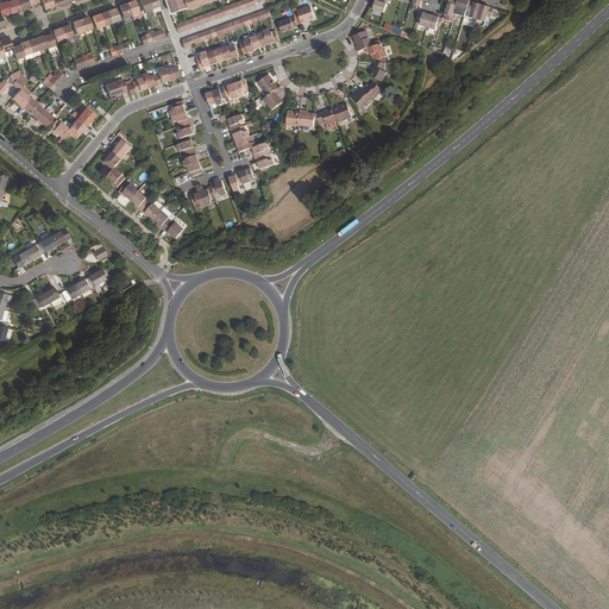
[(16,0),(14,0),(7,2),(11,13),(11,14),(20,11),(16,0)]
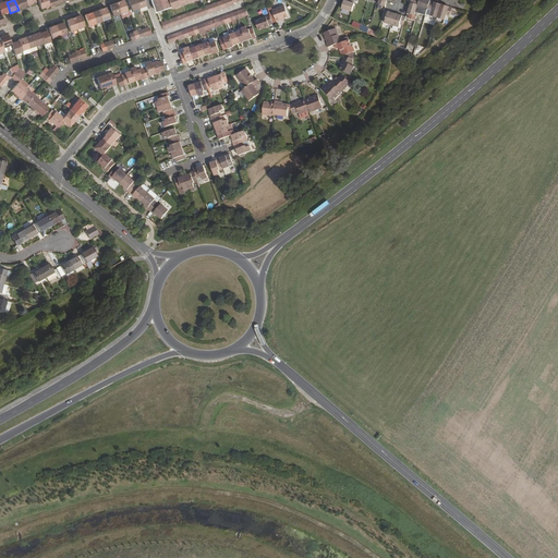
[(24,0),(14,0),(19,10),(27,7),(27,5),(24,0)]
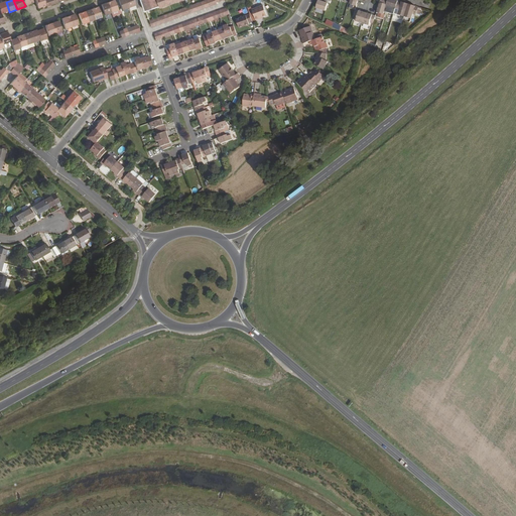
[(34,0),(38,8),(46,6),(43,0),(34,0)]
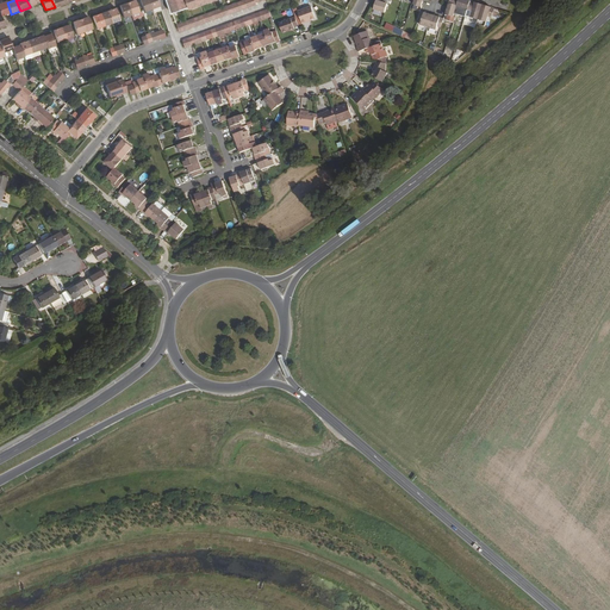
[(135,0),(128,2),(132,16),(141,12),(136,1),(135,0)]
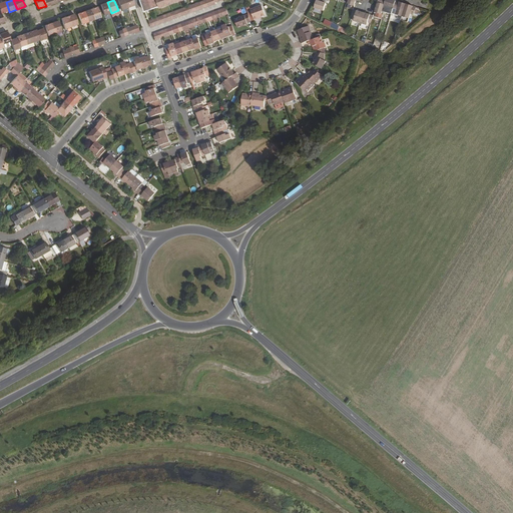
[(124,0),(117,0),(121,10),(128,8),(124,0)]
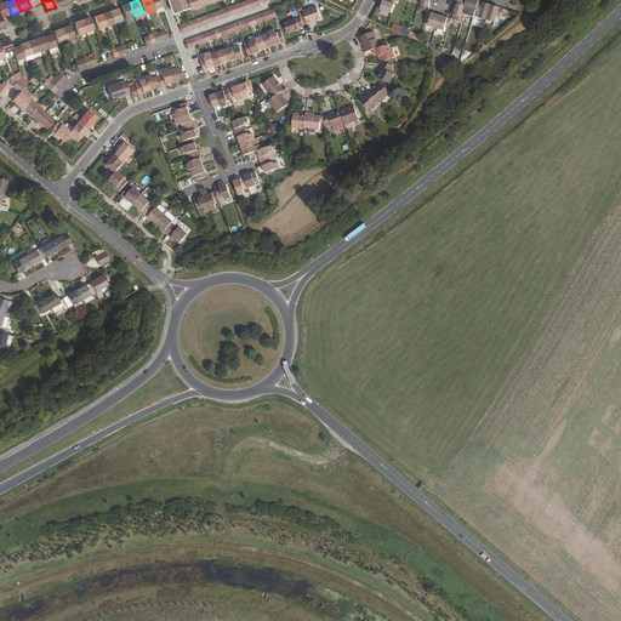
[(170,0),(176,13),(194,7),(194,10),(220,0),(170,0)]
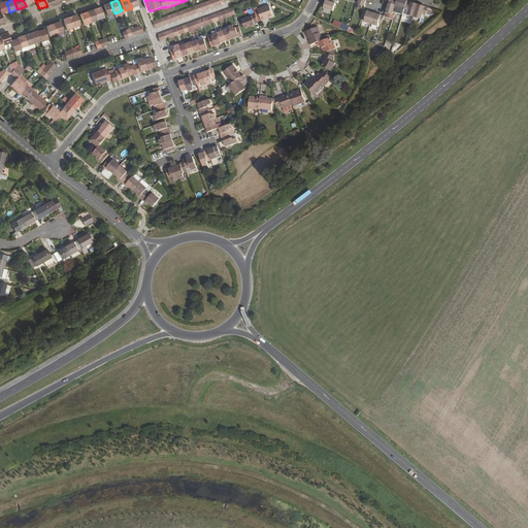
[(210,0),(153,21),(156,28),(222,3),(222,2),(229,0),(210,0)]
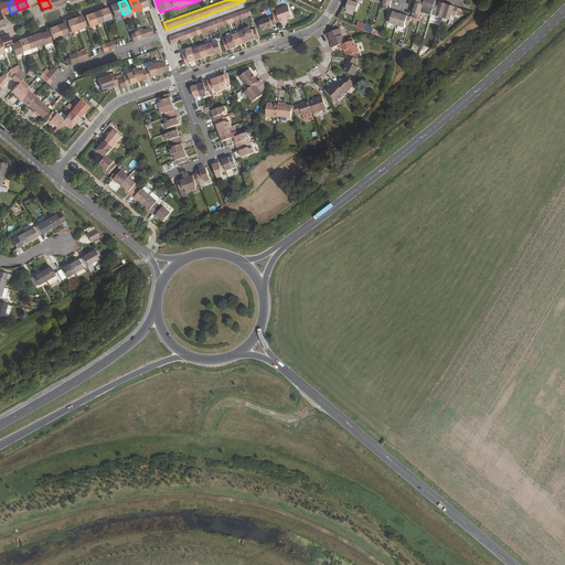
[(360,0),(353,0),(353,2),(349,0),(345,9),(356,12),(360,0)]
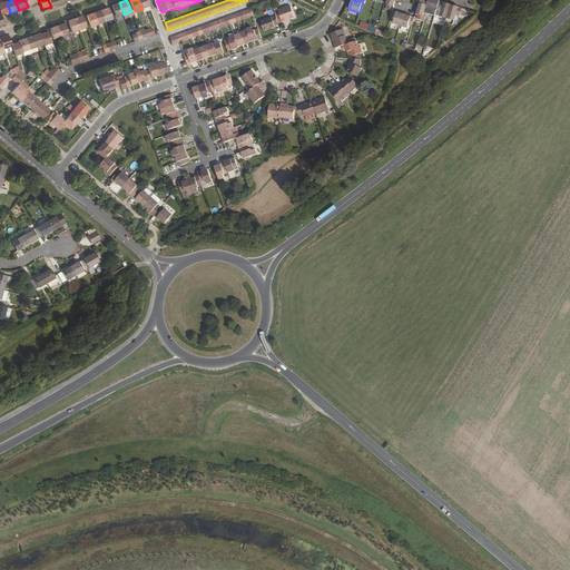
[(428,1),(423,0),(419,0),(419,3),(420,3),(416,13),(424,16),(426,7),(428,1)]
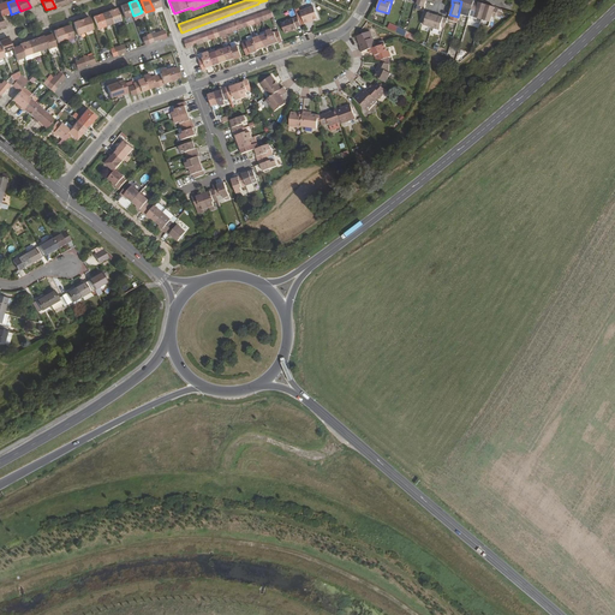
[(457,0),(461,1),(460,7),(471,10),(475,1),(471,0),(466,0),(465,0),(457,0)]
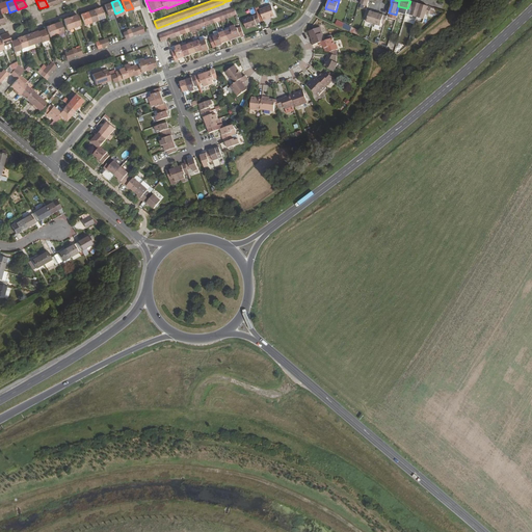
[(5,1),(0,3),(0,11),(0,14),(1,15),(9,11),(6,2),(5,1)]
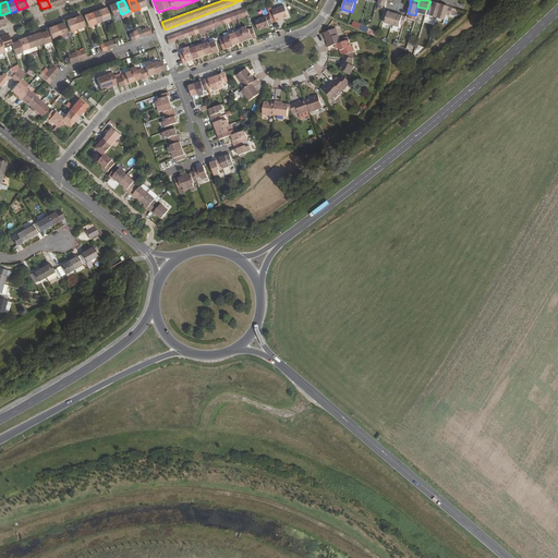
[(438,3),(431,1),(427,9),(432,11),(431,15),(437,17),(441,5),(438,4),(438,3)]
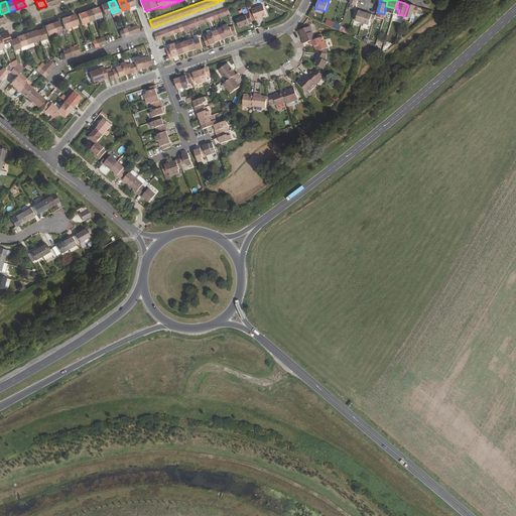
[(108,2),(101,5),(102,6),(105,15),(112,13),(108,2)]
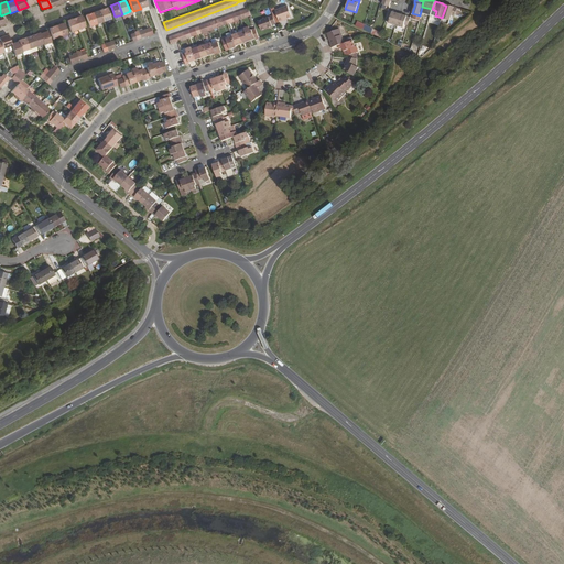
[(457,8),(449,6),(449,7),(446,6),(442,18),(449,20),(452,15),(455,17),(457,8)]
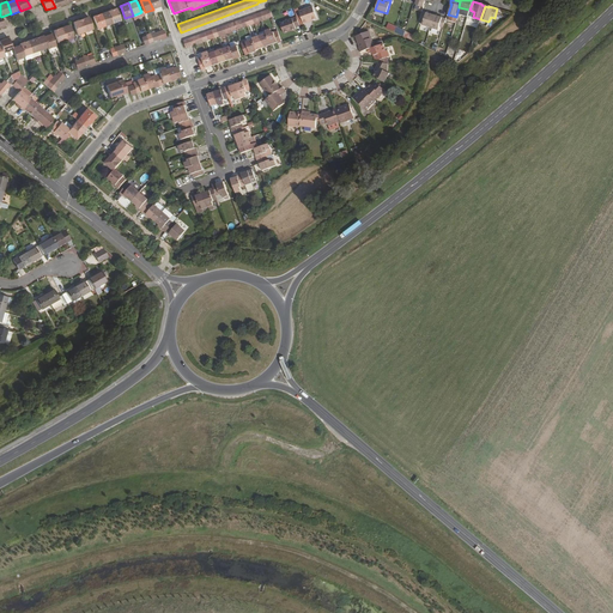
[(308,22),(316,19),(313,7),(299,12),(304,24),(308,23),(308,22)]
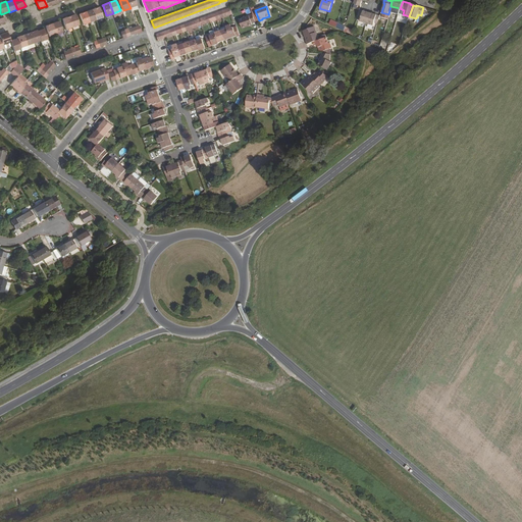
[(99,7),(93,10),(96,20),(103,17),(99,7)]
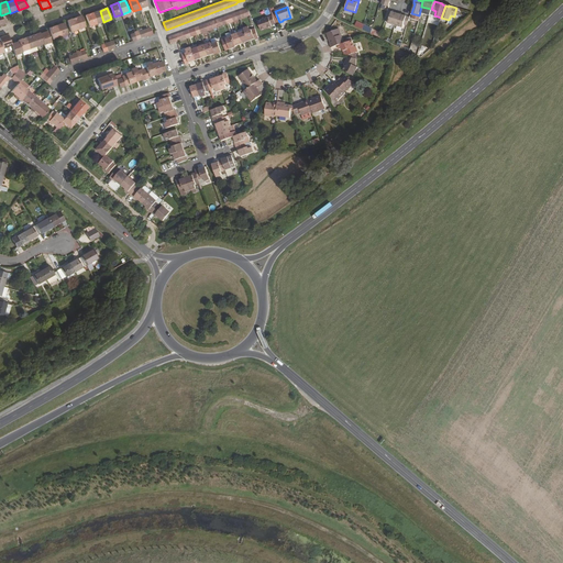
[(247,9),(240,11),(242,19),(251,15),(247,9)]
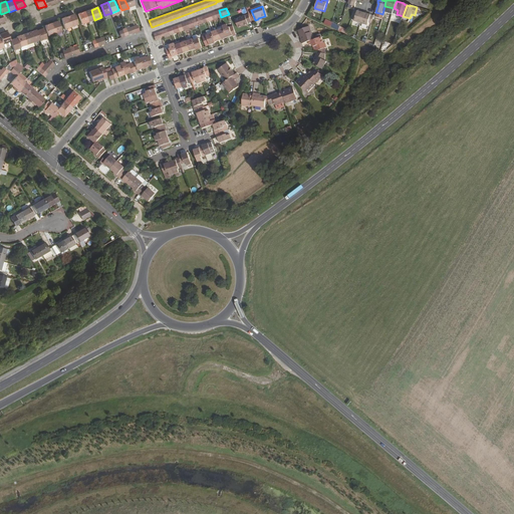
[(91,10),(84,12),(88,22),(94,20),(91,10)]
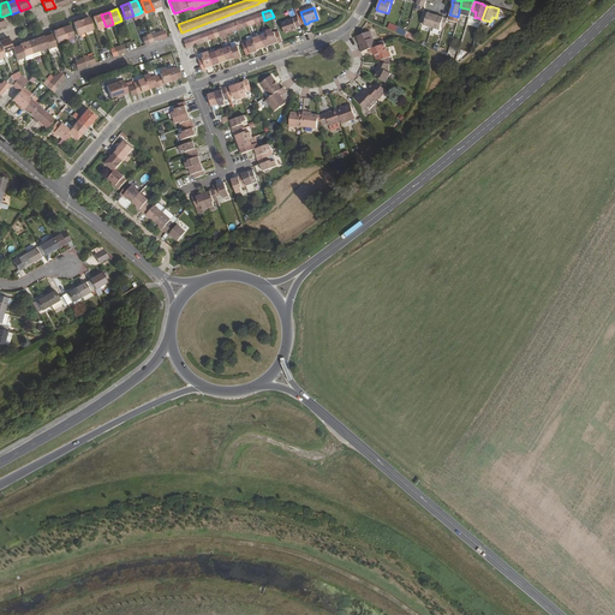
[(431,15),(423,12),(421,21),(424,22),(424,25),(431,28),(435,17),(431,16),(431,15)]
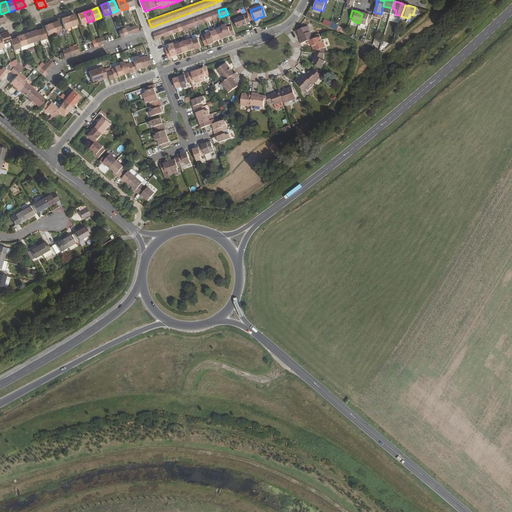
[(84,12),(78,14),(81,24),(88,22),(84,12)]
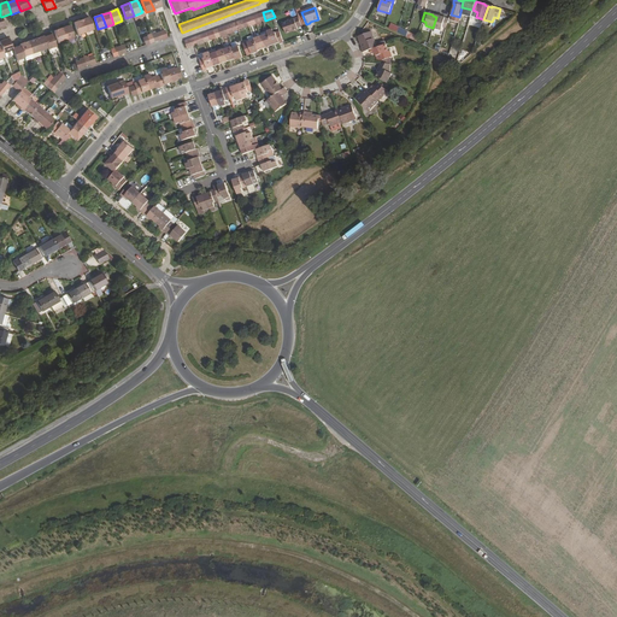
[(258,15),(250,17),(252,25),(257,24),(262,22),(258,15)]
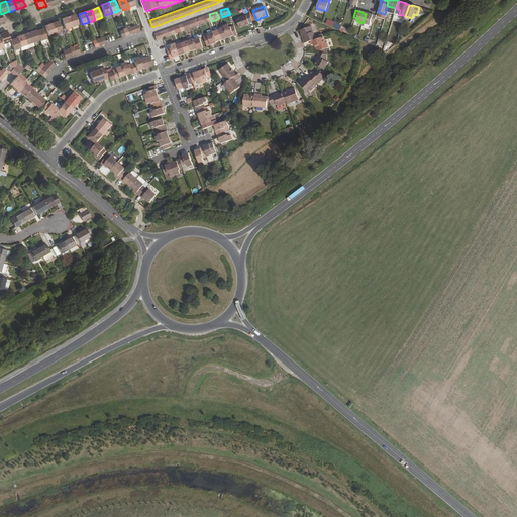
[(75,14),(69,17),(72,27),(79,24),(75,15),(75,14)]
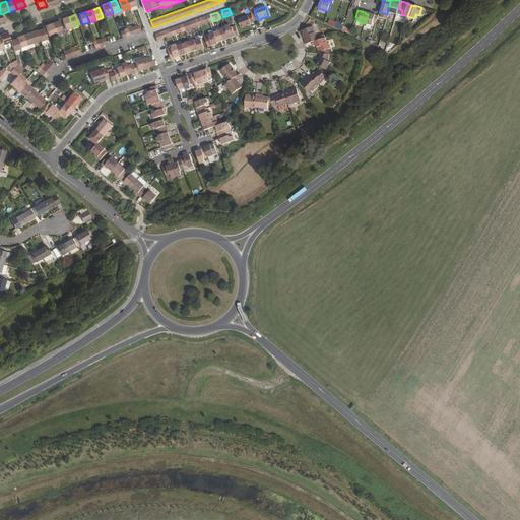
[(251,23),(254,21),(252,14),(238,19),(241,28),(251,24),(251,23)]
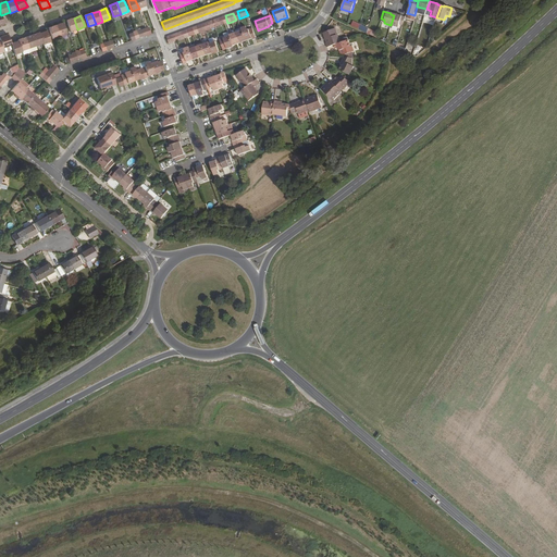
[(406,17),(398,15),(397,16),(394,15),(391,25),(398,27),(399,25),(403,26),(406,17)]
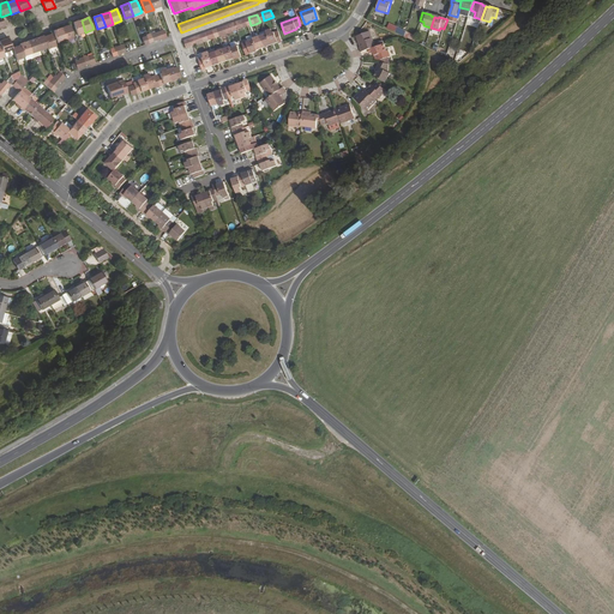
[(82,20),(73,23),(73,24),(77,35),(85,32),(82,20)]
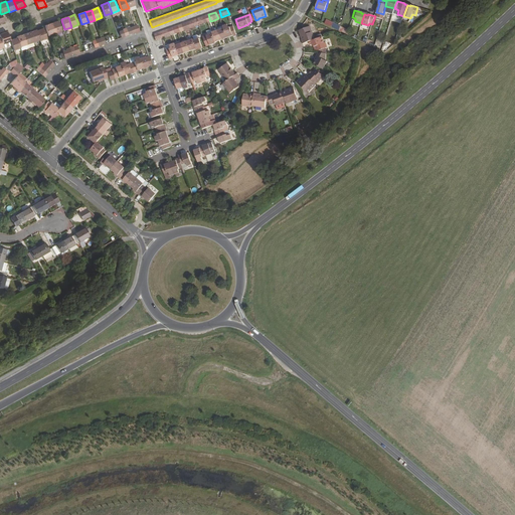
[(58,21),(51,23),(55,34),(61,31),(58,21)]
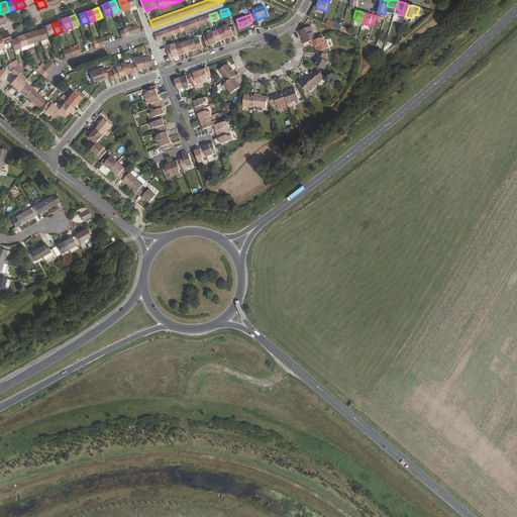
[(52,23),(45,26),(48,36),(56,34),(52,23)]
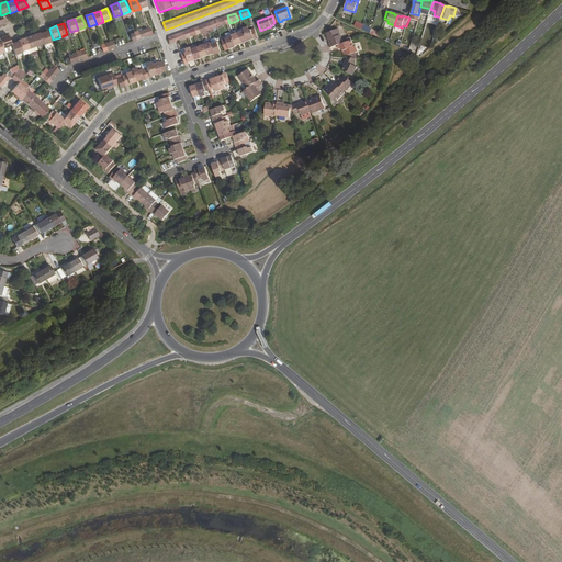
[(249,26),(243,29),(244,31),(248,41),(254,38),(255,41),(258,40),(255,29),(250,30),(249,26)]
